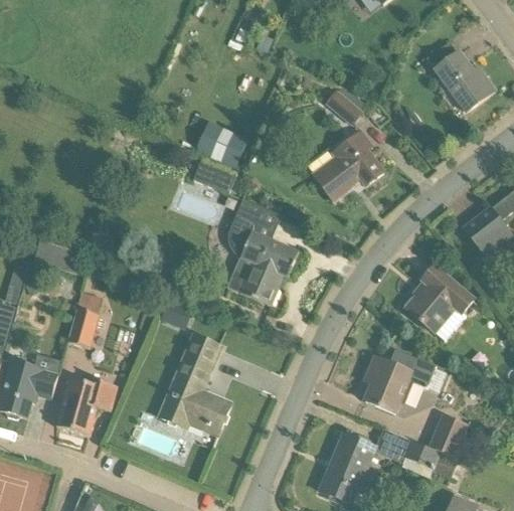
[(268,52),(273,39),(262,35),(257,48),(268,52)]
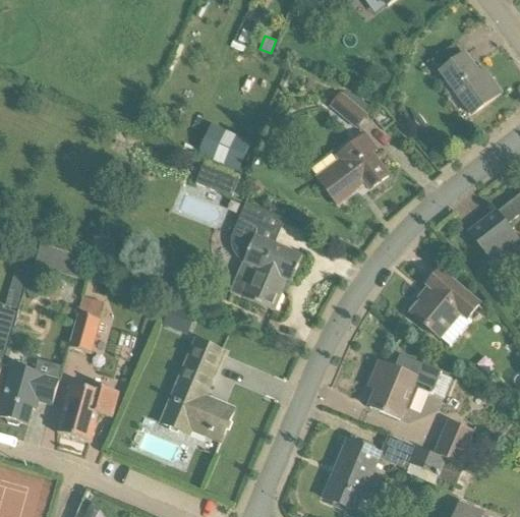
[(471,113),(501,92),(488,74),(482,78),(478,72),(479,72),(465,52),(440,70),(453,89),(456,87),(473,110),(470,112),(471,113)]
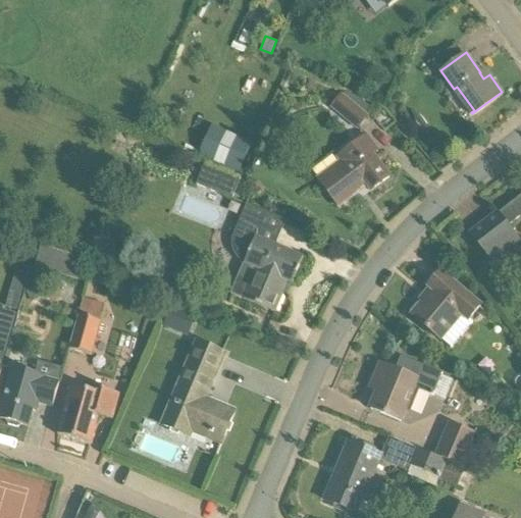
[(368,114),(340,90),(328,103),(357,127),(368,114)]
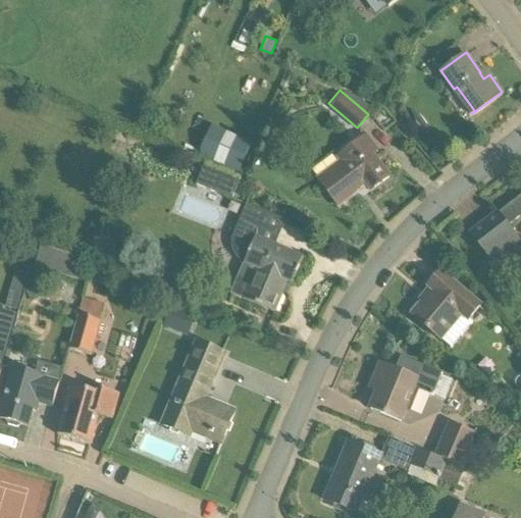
[(239,170),(251,142),(211,124),(199,153),(239,170)]
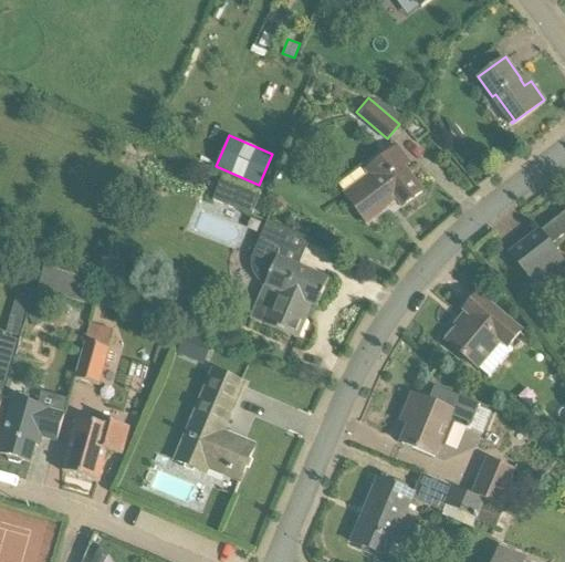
[(421,189),(404,165),(410,159),(397,142),(363,167),(367,173),(343,189),(367,221),(387,207),(385,204),(396,196),(401,204),(421,189)]
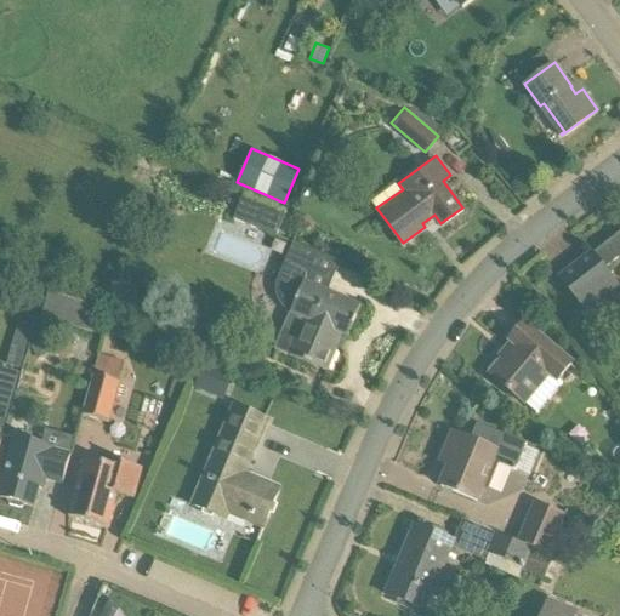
[(273,201),(252,193),(251,194),(243,190),(233,215),(274,233),(285,206),(273,201)]
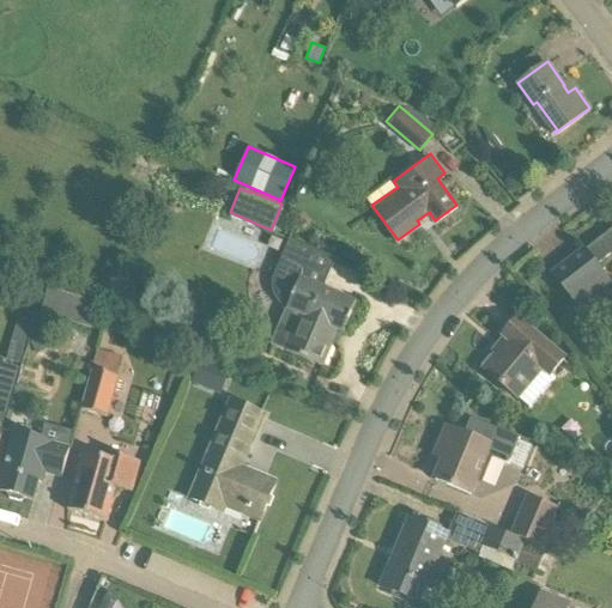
[(611,225),(598,237),(597,237),(551,272),(581,310),(611,285),(611,280),(597,261),(611,248),(611,225)]
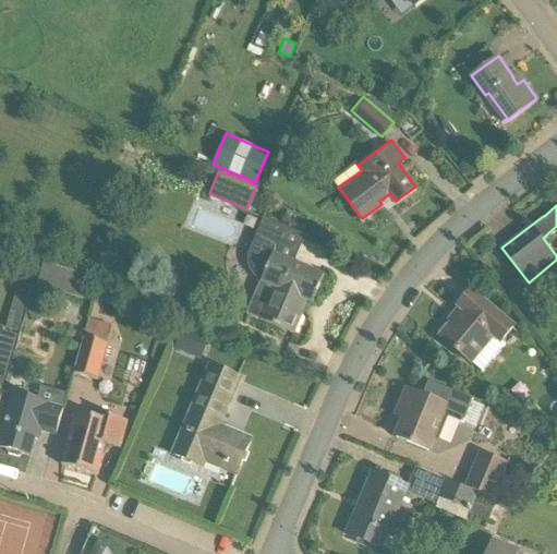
[(324,274),(293,262),(305,232),(263,215),(249,245),(247,260),(250,268),(253,274),(259,278),(246,312),(292,332),(301,311),(297,309),(302,296),(313,300),(324,274)]
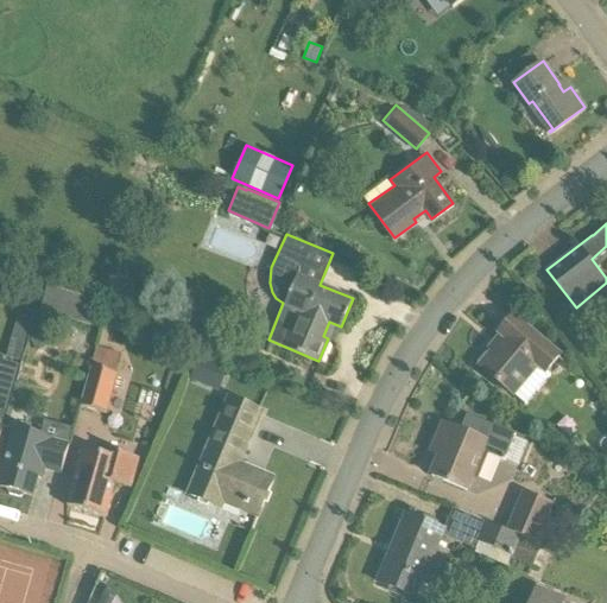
[(21,310),(8,355),(20,357),(25,340),(33,313),(21,310)]
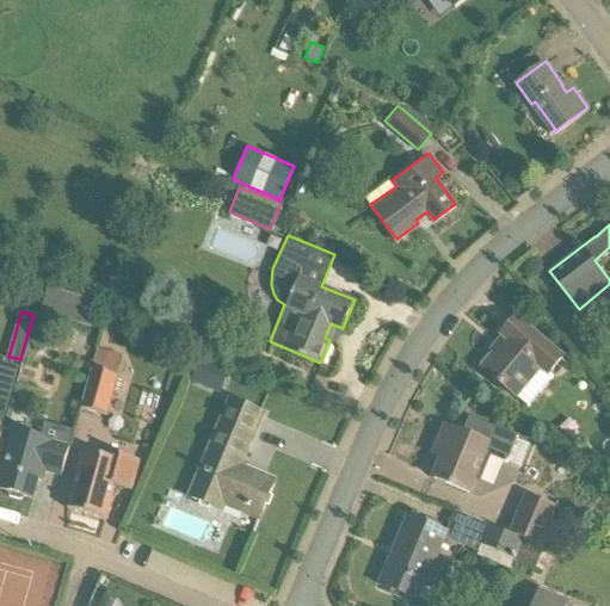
[(558,354),(534,333),(516,317),(503,333),(506,336),(482,364),(481,364),(480,365),(498,378),(517,396),(519,393),(528,401),(550,377),(542,370),(558,354)]
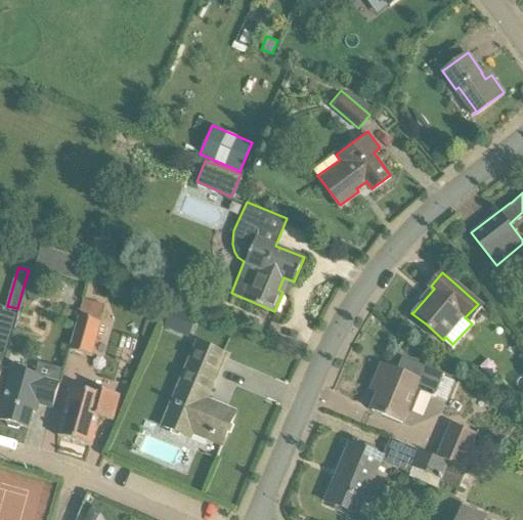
[(82,309),(98,315),(103,303),(87,296),(82,309)]
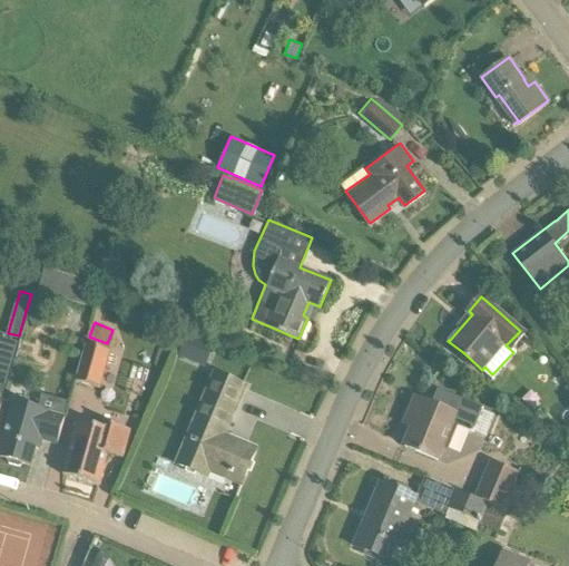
[(177,353),(205,366),(215,343),(186,331),(177,353)]
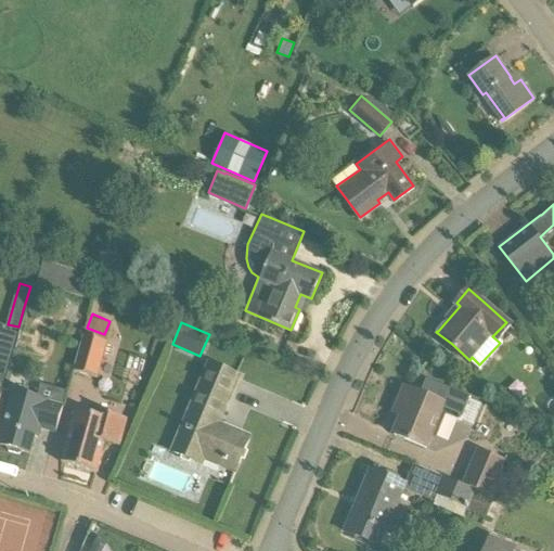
[(0,385),(2,379),(13,340),(16,330),(0,324),(0,385)]
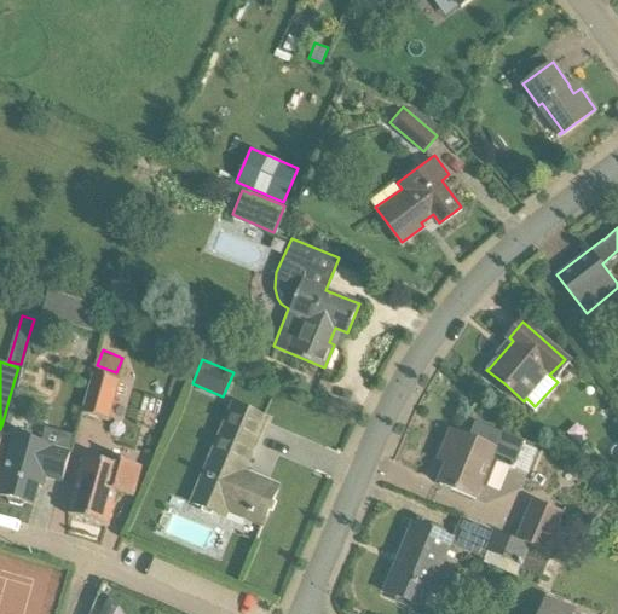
[(108,418),(119,377),(92,370),(81,411),(108,418)]
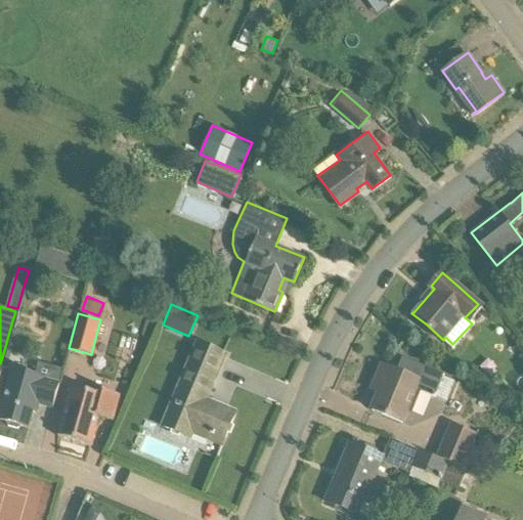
[(225,353),(206,345),(194,340),(159,426),(188,438),(191,432),(221,444),(235,409),(206,397),(225,353)]
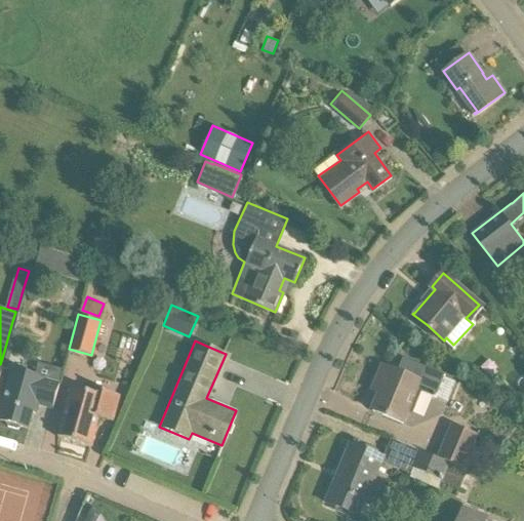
[(443,372),(421,363),(402,356),(397,370),(383,364),(376,377),(384,381),(372,408),(402,421),(416,387),(446,399),(453,382),(442,376),(443,372)]
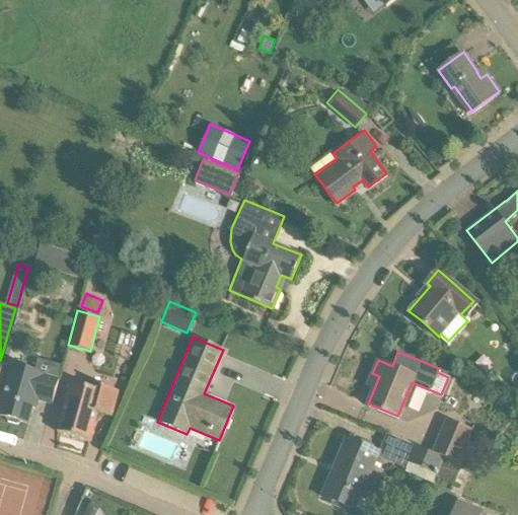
[(16,423),(21,420),(27,422),(31,405),(34,406),(38,397),(52,401),(59,377),(12,365),(0,408),(0,414),(5,416),(7,420),(16,423)]
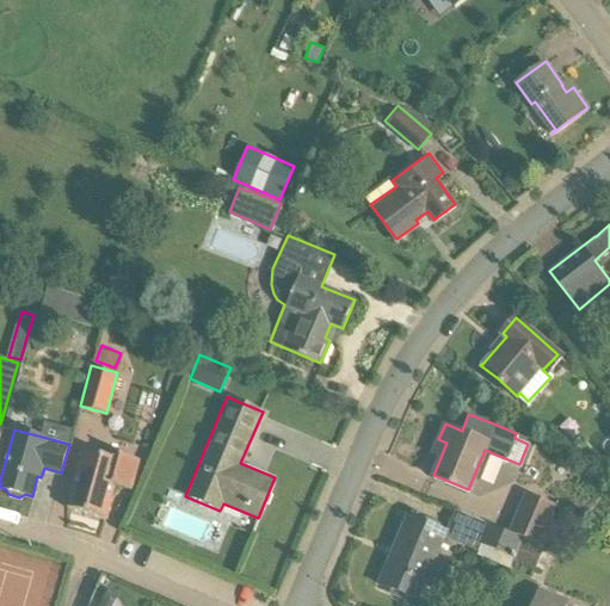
[(67,506),(106,517),(115,483),(125,487),(131,488),(139,458),(97,446),(96,452),(82,449),(67,506)]
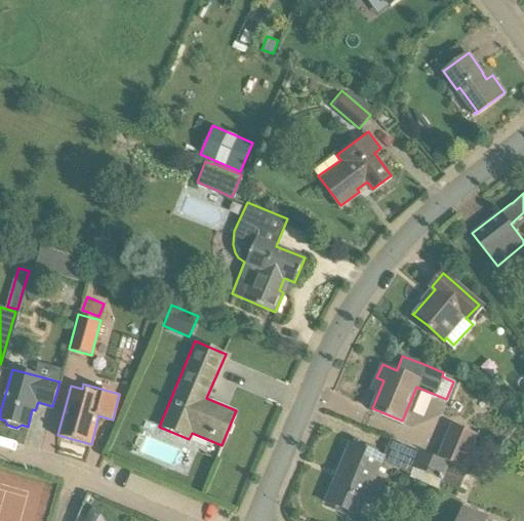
[(449,461),(461,466),(477,431),(449,419),(435,455),(448,462),(449,461)]
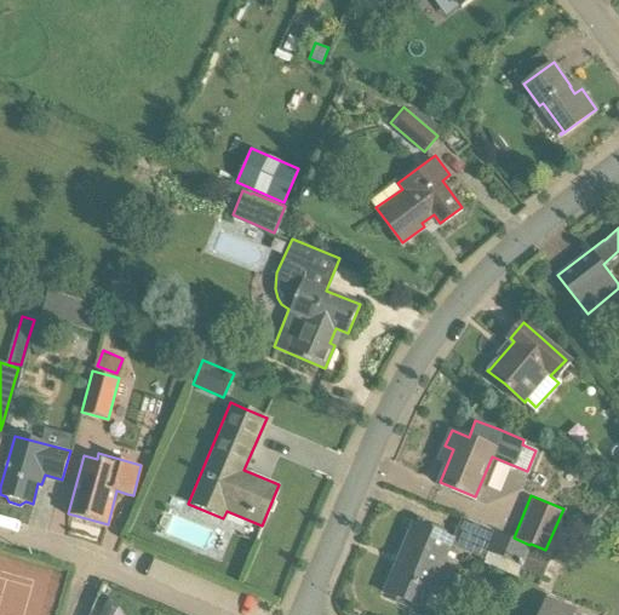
[(529,545),(514,538),(462,516),(453,538),(452,538),(451,541),(482,555),(480,561),(516,575),(521,564),(522,564),(529,545)]
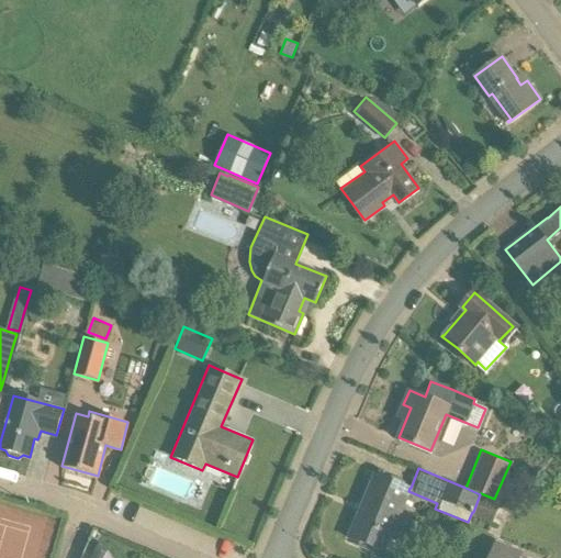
[(410,488),(395,481),(376,473),(349,536),(383,550),(391,534),(396,536),(402,524),(395,521),(408,491),(410,488)]
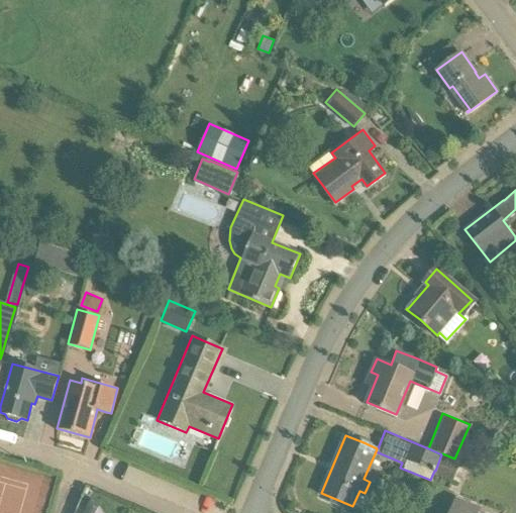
[(458,460),(454,458),(442,453),(441,454),(435,471),(451,478),(458,460)]
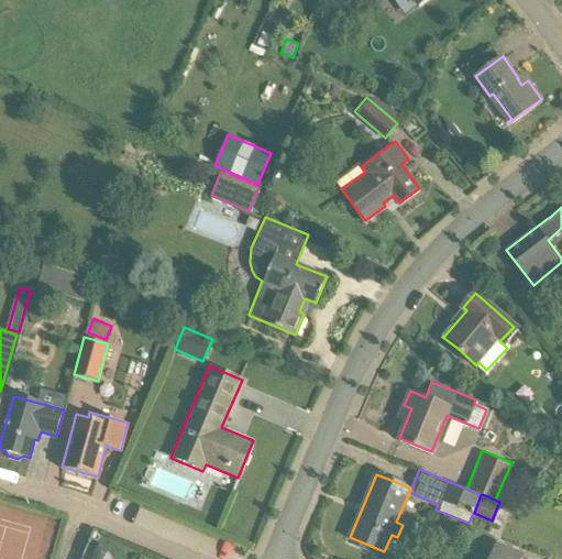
[(528,558),(522,557),(525,551),(498,540),(489,558),(528,558)]
